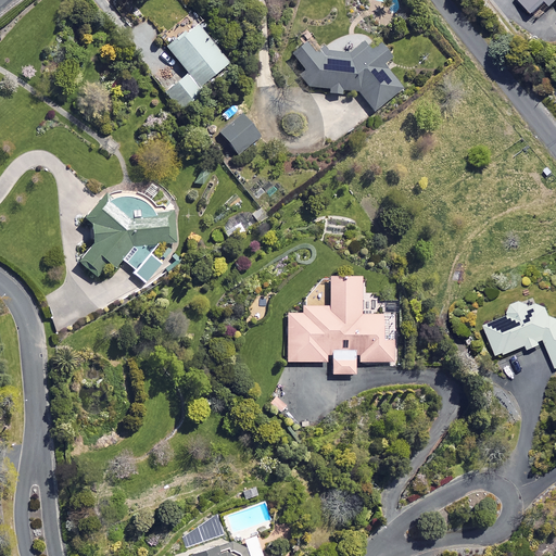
[(555,0),(517,0),(530,13),(543,0),(548,5),(554,0),(555,0)]
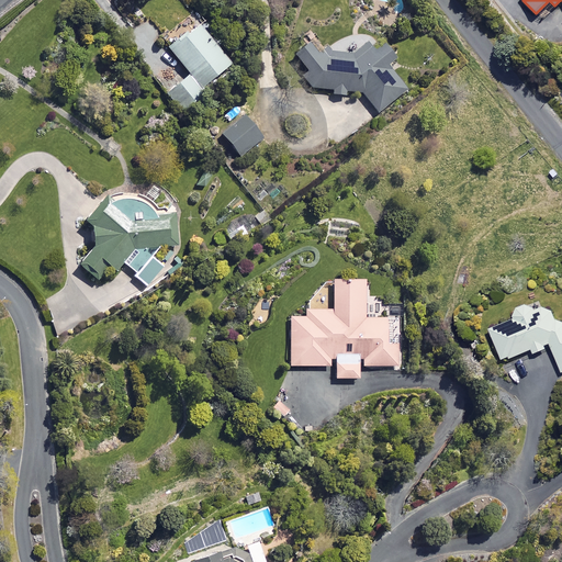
[(229,63),(198,21),(166,46),(186,71),(163,90),(179,111),(193,100),(189,94),(213,76),(229,63)]
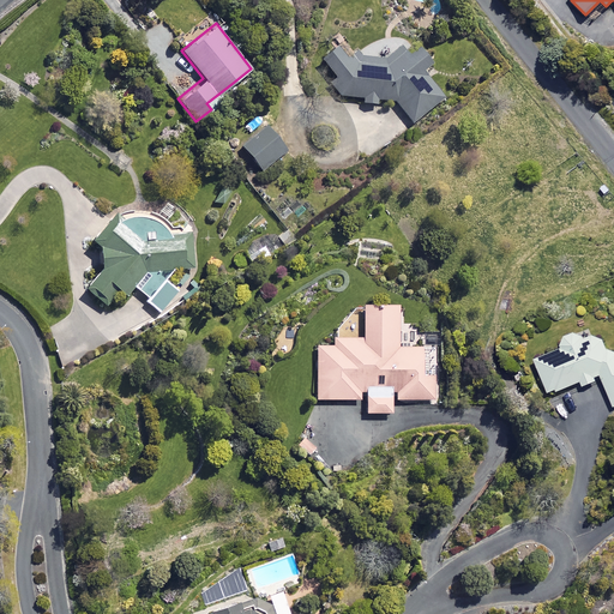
[(325,48),(323,61),(332,73),(330,91),(362,97),(361,101),(375,103),(375,98),(393,102),(411,124),(444,97),(423,72),(426,58),(419,48),(398,46),(383,59),(325,48)]
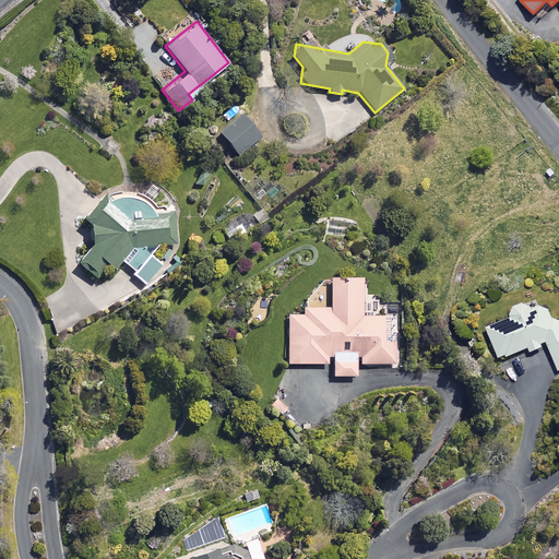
[(260,138),(240,114),(218,131),(237,155),(260,138)]
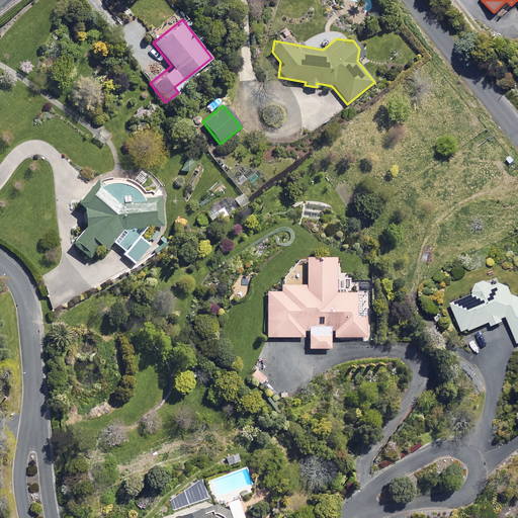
[(161,227),(159,195),(144,196),(144,199),(122,201),(117,204),(101,189),(92,183),(77,201),(82,204),(83,224),(69,241),(88,256),(94,249),(98,253),(104,247),(107,249),(113,242),(124,251),(122,254),(135,264),(150,247),(137,236),(145,228),(161,227)]
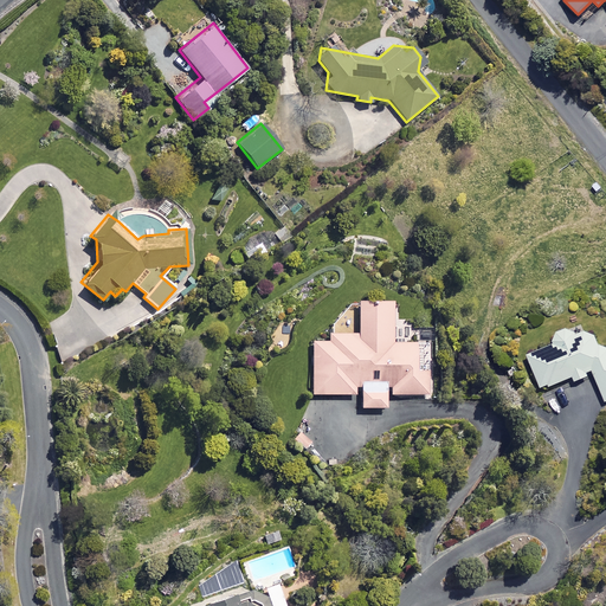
[(389,386),(389,394),(424,394),(424,400),(432,400),(433,368),(433,342),(433,330),(392,330),(392,300),(358,300),(356,330),(328,330),(328,340),(311,340),(311,393),(354,393),(354,387),(360,387),(360,407),(386,407),(386,386),(389,386)]
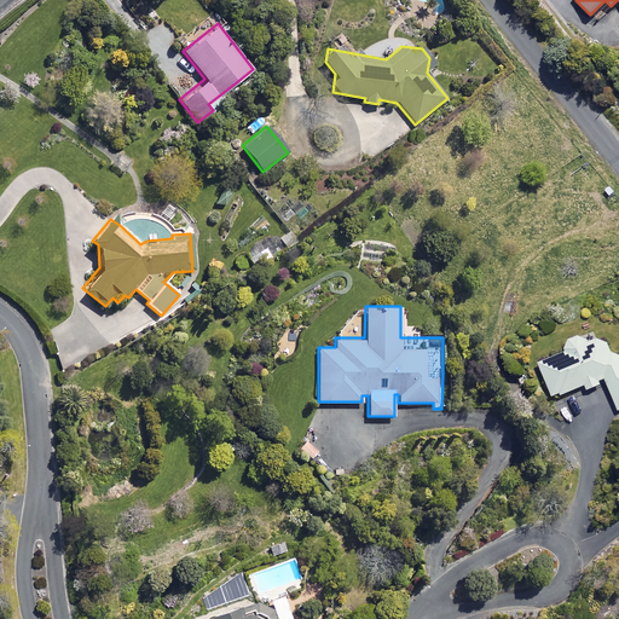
[(618,354),(609,351),(605,340),(596,337),(586,341),(585,339),(583,337),(582,336),(579,335),(578,335),(576,335),(573,335),(571,336),(570,337),(567,339),(566,340),(565,342),(563,343),(563,346),(563,348),(563,351),(537,362),(550,394),(559,392),(560,394),(584,385),(585,388),(599,383),(597,380),(603,377),(617,410),(618,409),(618,354)]
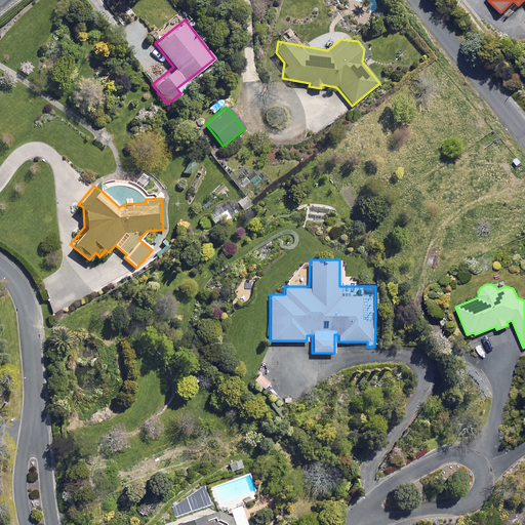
[(224,511),(223,508),(201,515),(199,509),(175,517),(177,523),(170,524),(246,524),(240,505),(224,511)]
